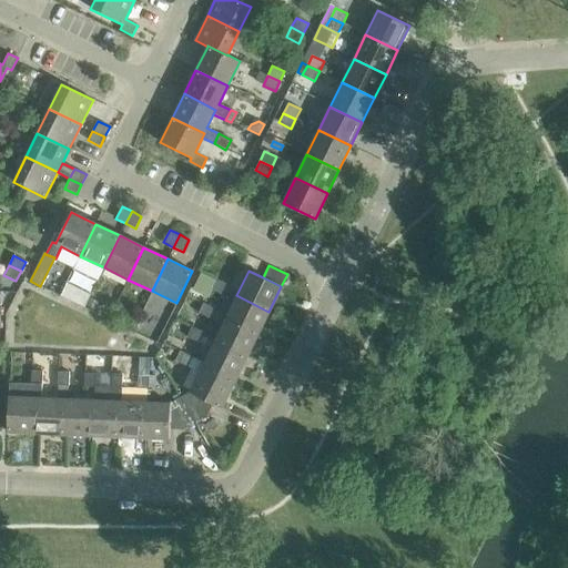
[(210,290),(222,295),(227,285),(215,280),(210,290)]
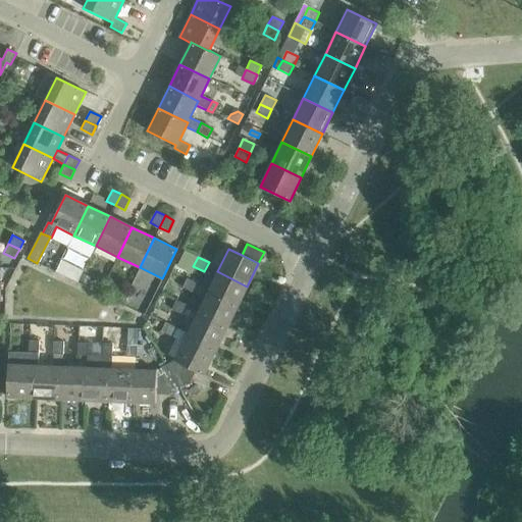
[(61,260),(55,272),(61,275),(67,263),(61,260)]
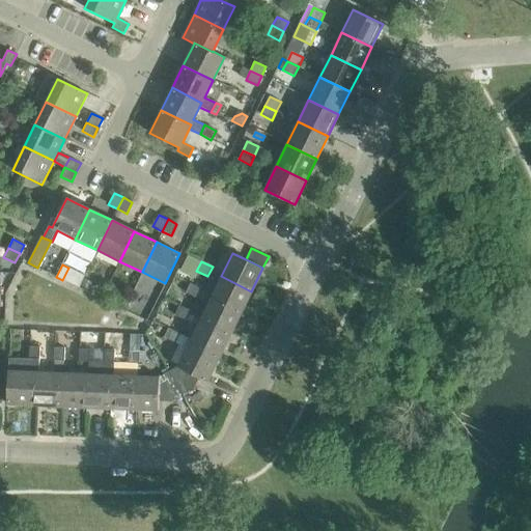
[(219,281),(211,299),(241,313),(251,291),(221,276),(219,281)]
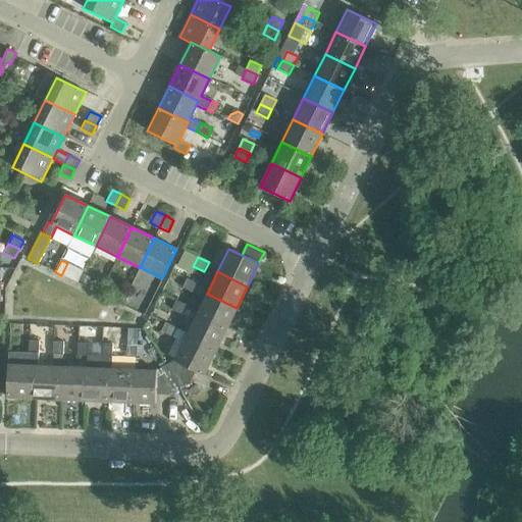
[(83,274),(80,281),(88,285),(91,278),(83,274)]
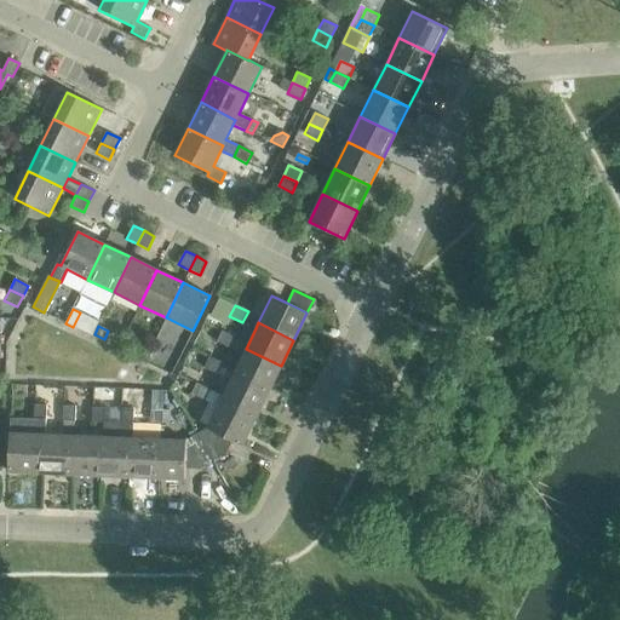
[(217,342),(230,349),(235,338),(222,331),(217,342)]
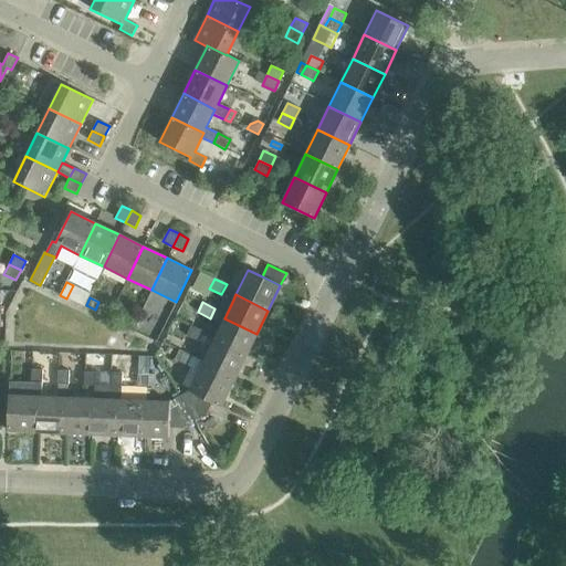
[(213,341),(212,343),(244,358),(257,334),(224,318),(222,324),(213,341)]
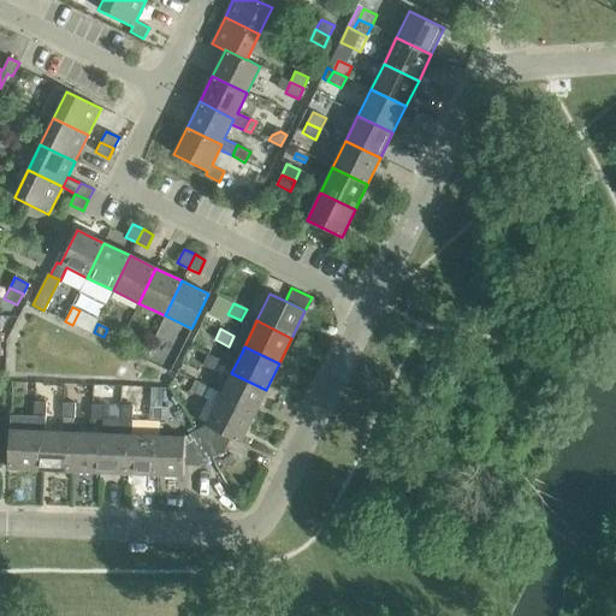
[(202,366),(215,372),(220,365),(221,361),(208,355),(202,366)]
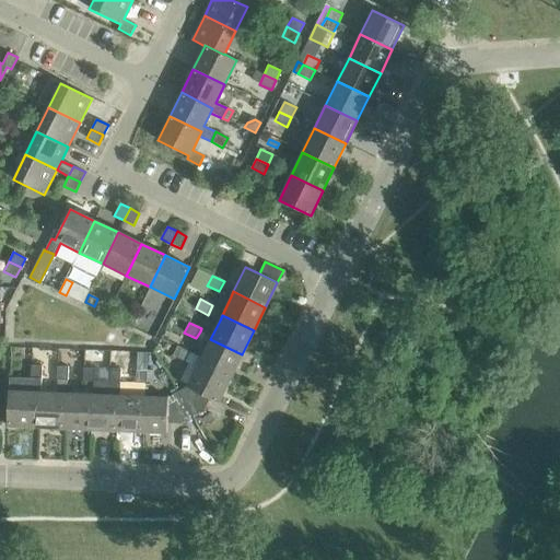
[(200,331),(196,338),(208,343),(210,339),(211,337),(200,331)]
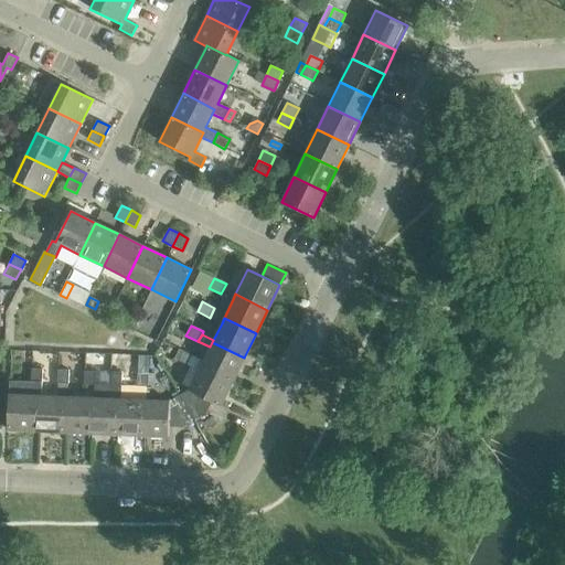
[(210,347),(201,365),(233,381),(244,358),(212,342),(210,347)]
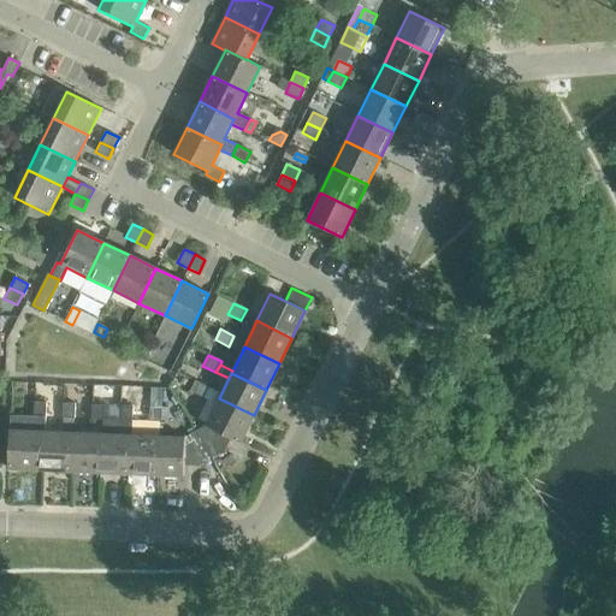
[(190,391),(203,398),(208,388),(195,380),(190,391)]
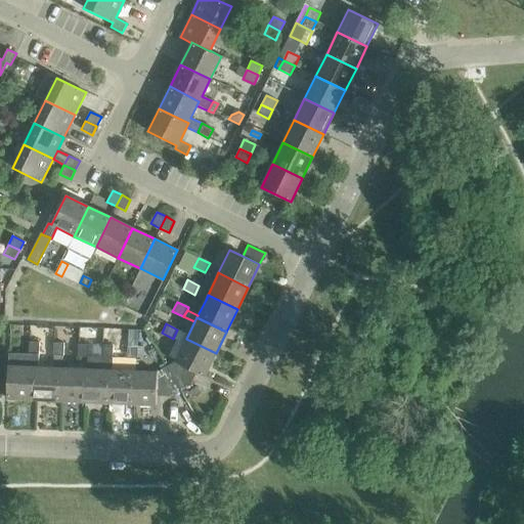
[(128,330),(127,346),(137,347),(138,331),(128,330)]
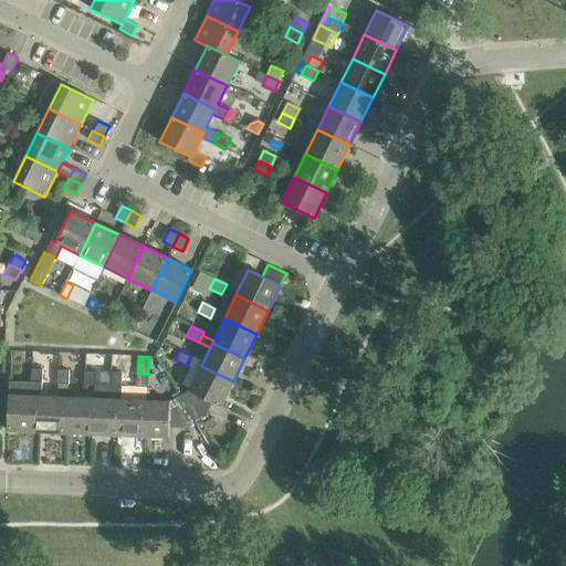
[(189,390),(179,397),(194,421),(206,413),(212,402),(221,407),(233,381),(201,366),(189,390)]
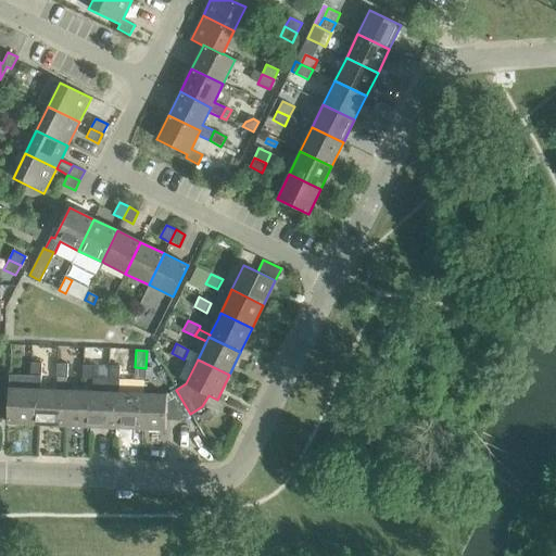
[(30,377),(41,377),(41,364),(30,363),(30,377)]
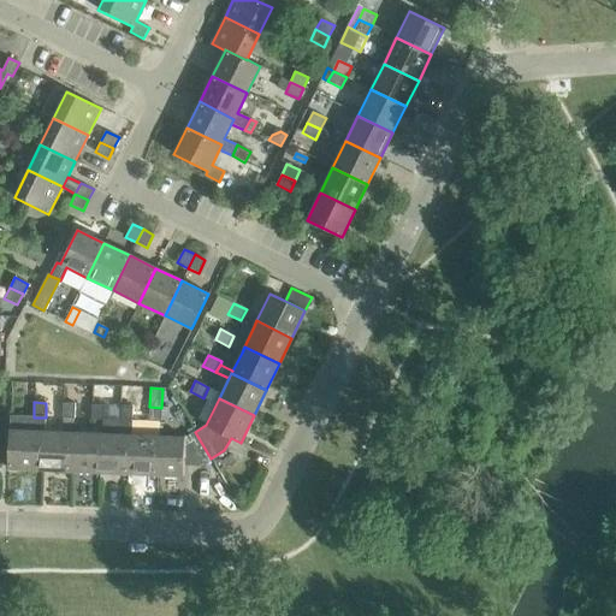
[(63,419),(75,419),(75,404),(63,403),(63,419)]
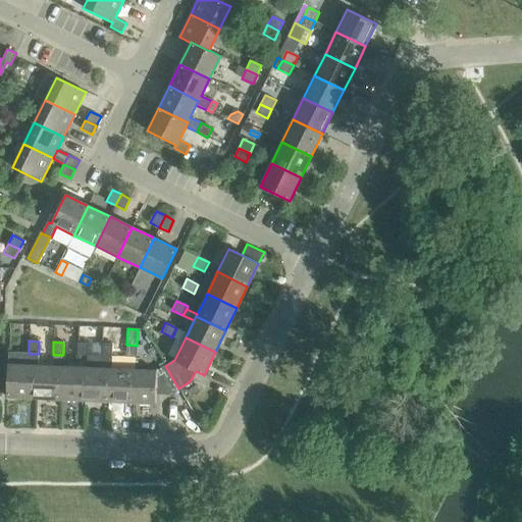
[(77,355),(88,356),(88,344),(77,343),(77,355)]
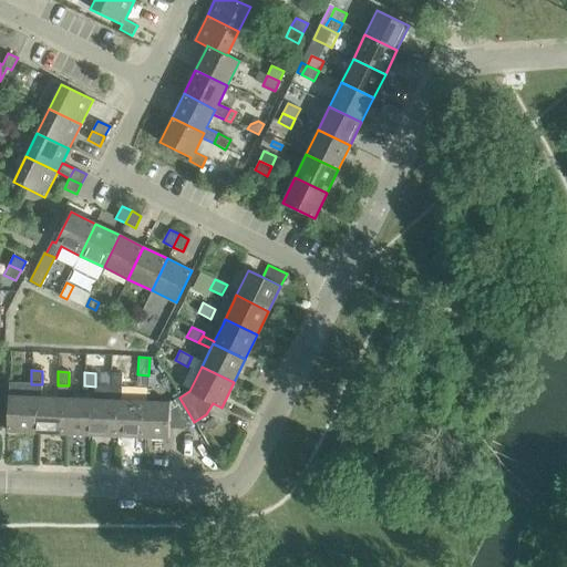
[(111,387),(122,388),(122,374),(111,373),(111,387)]
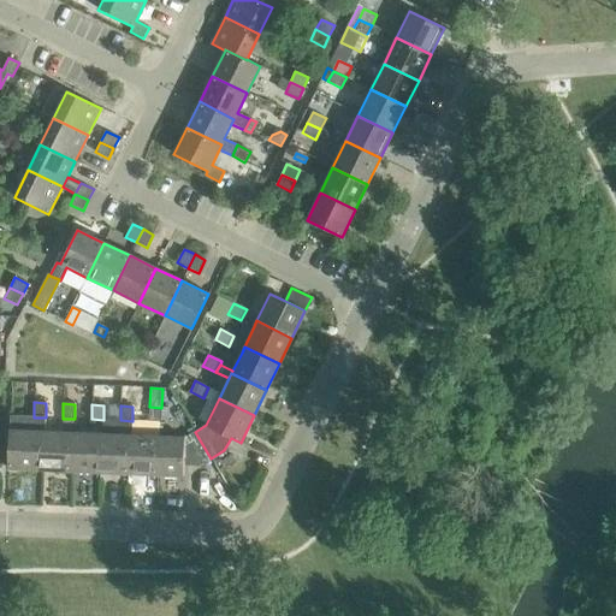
[(149,422),(161,422),(161,408),(149,407),(149,422)]
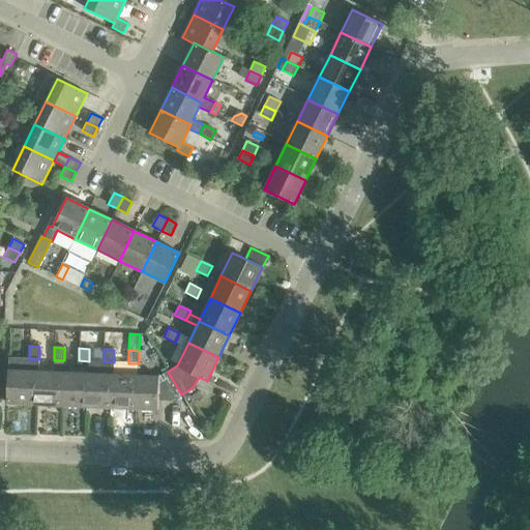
[(82,407),(107,408),(108,375),(113,375),(114,362),(104,361),(100,361),(99,360),(92,359),(91,361),(89,361),(88,374),(83,374),(82,407)]
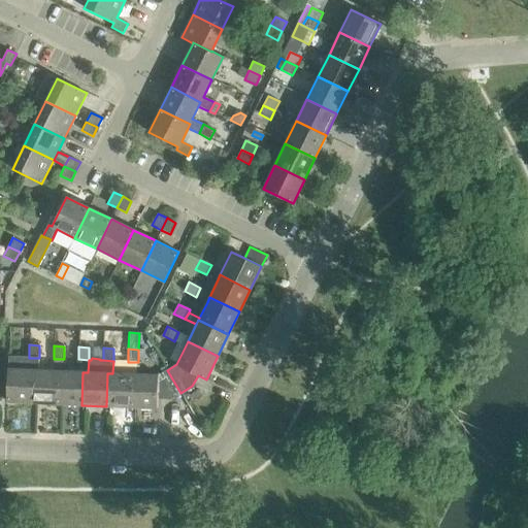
[(54,359),(53,370),(58,371),(63,371),(64,359),(54,359)]
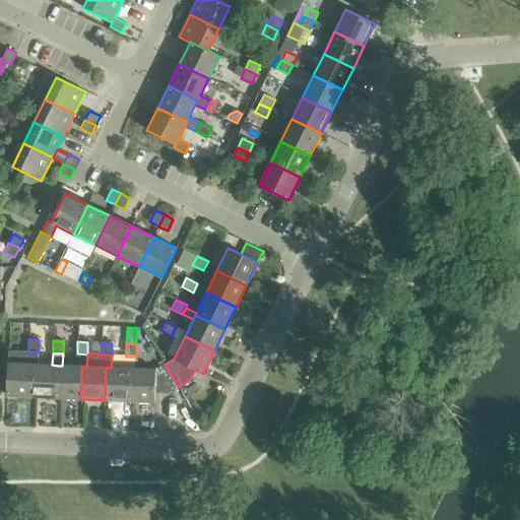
[(6,396),(31,397),(33,365),(8,363),(6,396)]
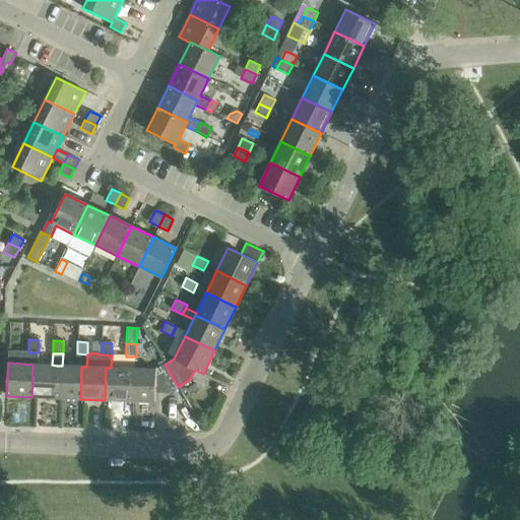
[(31,397),(56,398),(57,366),(52,365),(33,365),(31,397)]
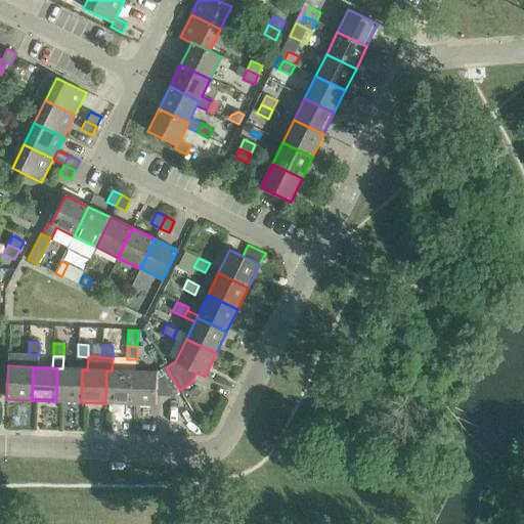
[(131,372),(130,404),(156,405),(156,396),(168,396),(179,390),(166,367),(157,373),(131,372)]
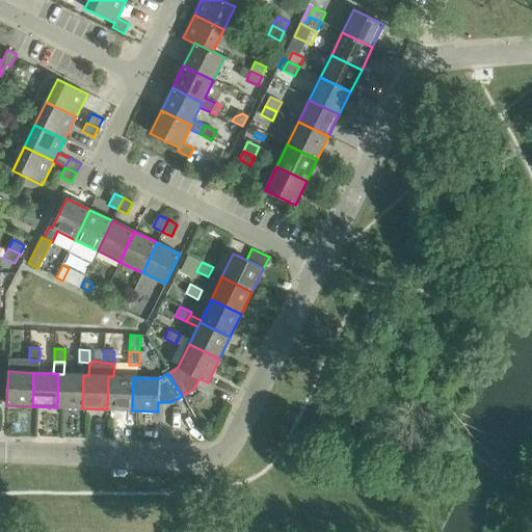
[(57,407),(82,408),(83,375),(63,374),(58,374),(57,407)]
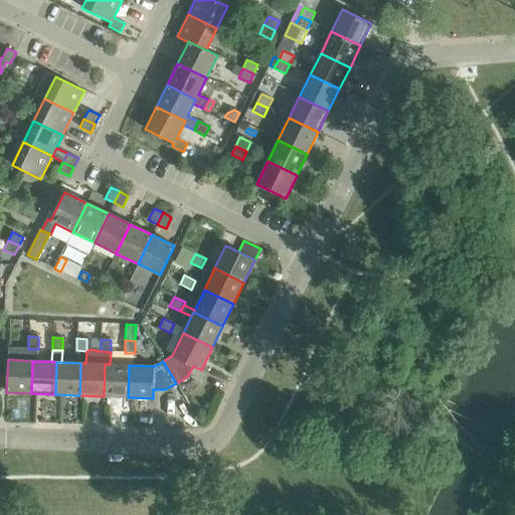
[(104,396),(128,397),(129,365),(110,364),(105,364),(104,396)]
